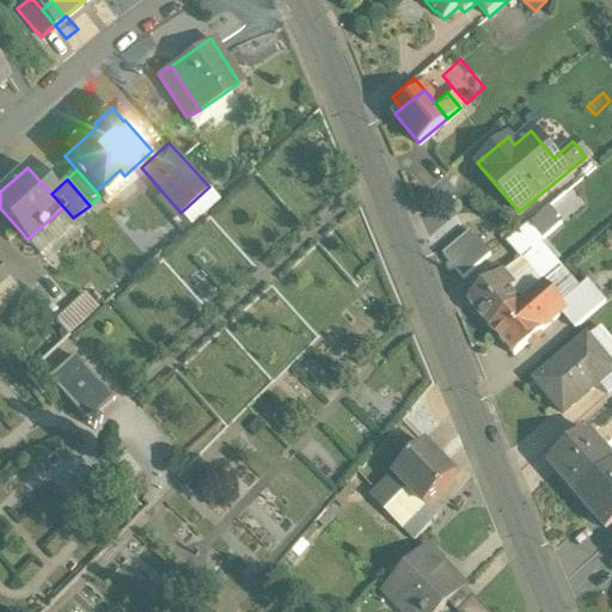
[(470,231),(442,255),(463,277),(490,255),(470,231)]
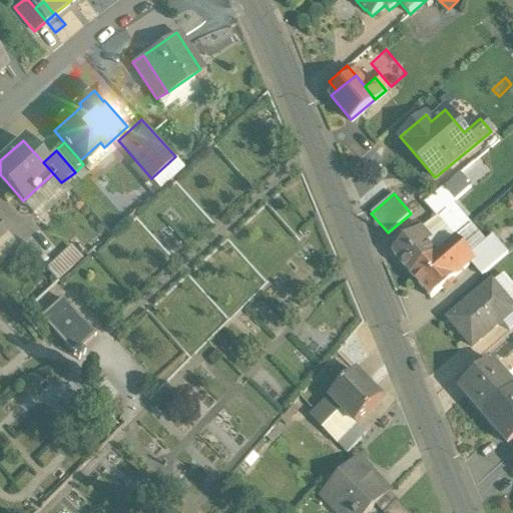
[(417,231),(393,251),(412,274),(436,253),(426,242),(431,238),(422,228),(418,232),(417,231)]
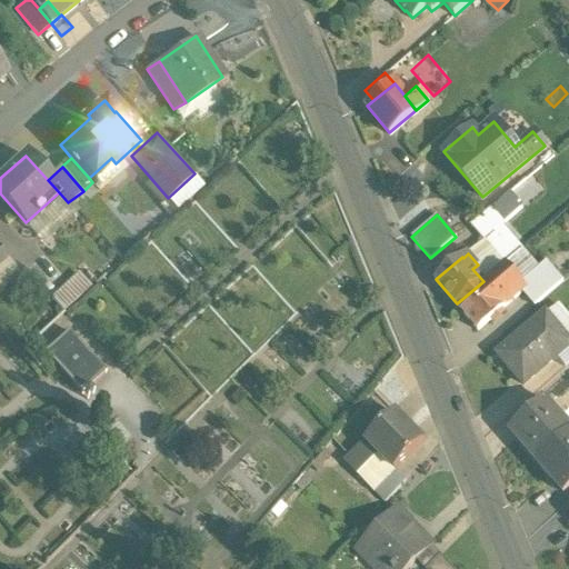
[(7,258),(0,262),(0,290),(20,273),(7,258)]
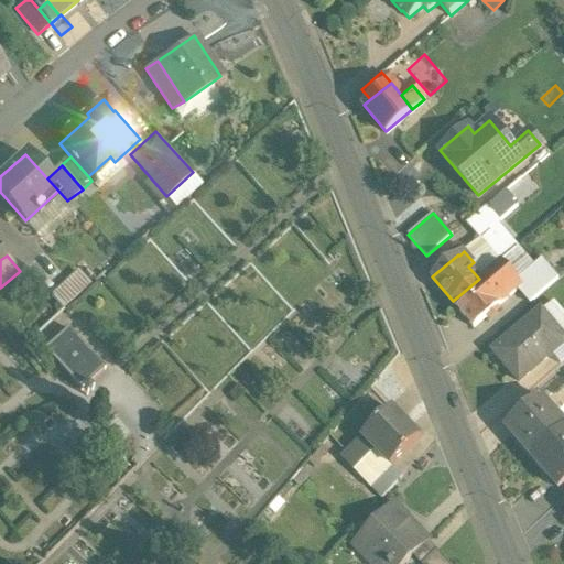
[(542,259),(514,282),(519,286),(530,300),(557,277),(542,259)]
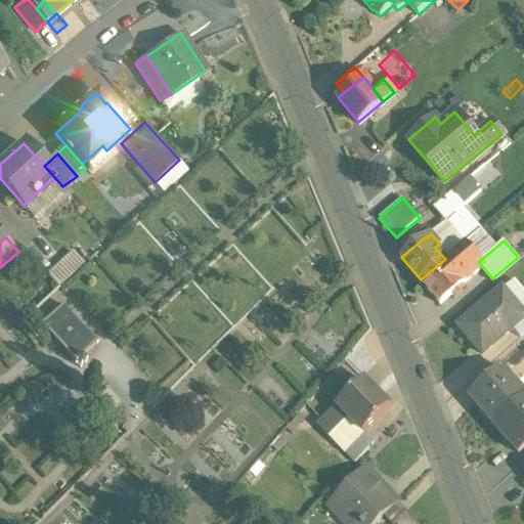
[(466,261),(455,250),(445,259),(464,280),(482,266),(478,262),(473,255),(466,261)]
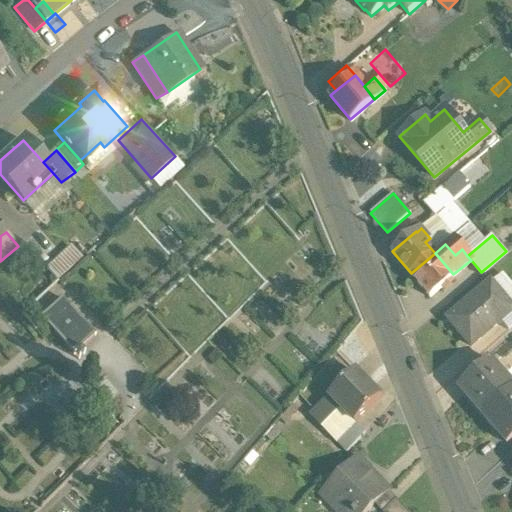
[(70,247),(46,268),(57,281),(81,259),(70,247)]
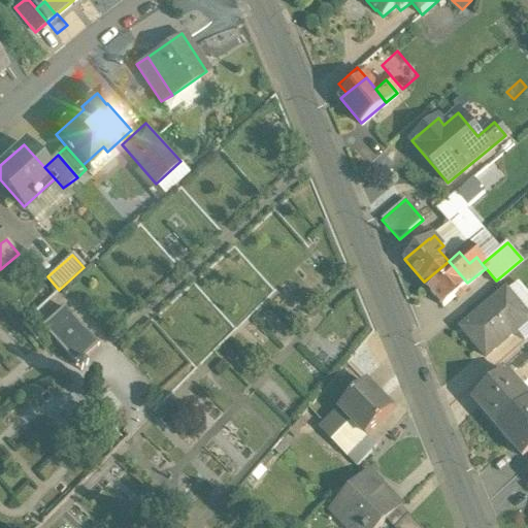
[(449,261),(424,282),(442,304),(468,284),(467,283),(449,261)]
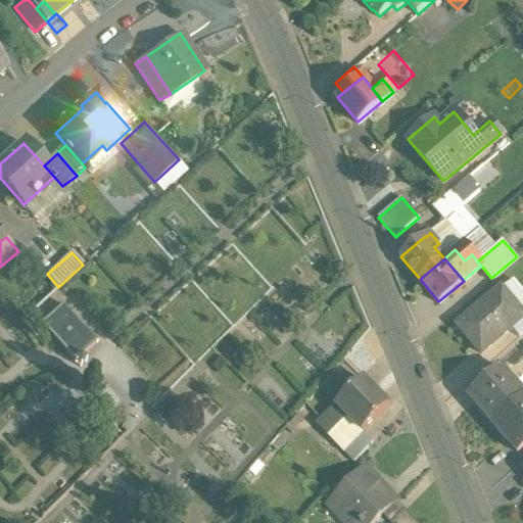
[(502,288),(462,322),(473,335),(468,339),(480,353),(522,318),(522,292),(513,281),(502,289),(502,288)]
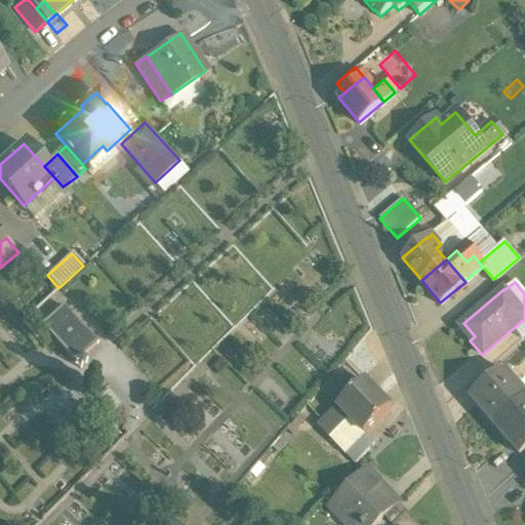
[(97,344),(64,307),(42,326),(80,368),(86,363),(81,358),(97,344)]
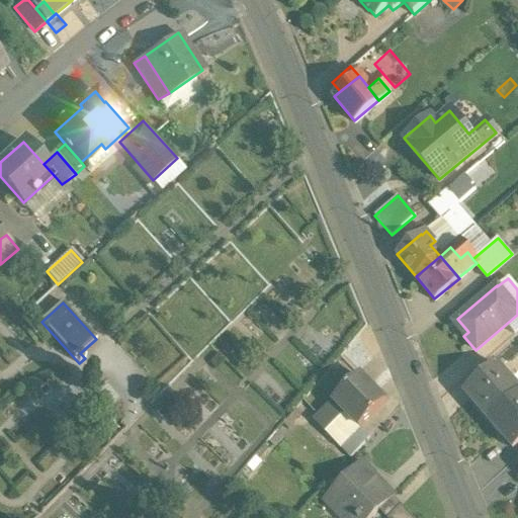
[(509,380),(495,364),(463,392),(488,420),(517,394),(517,392),(514,396),(504,384),(509,380)]
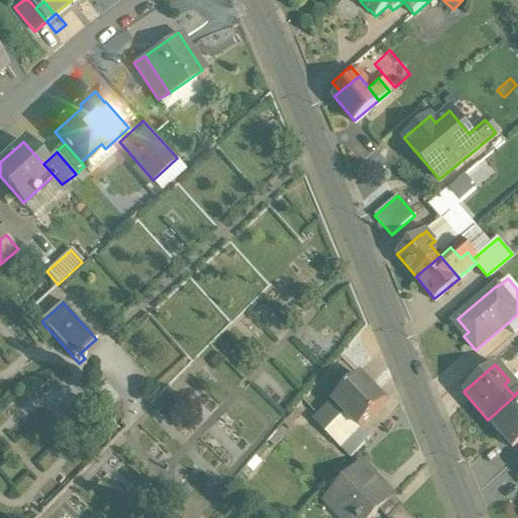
[(359,375),(333,401),(333,402),(358,428),(359,427),(384,402),(359,375)]
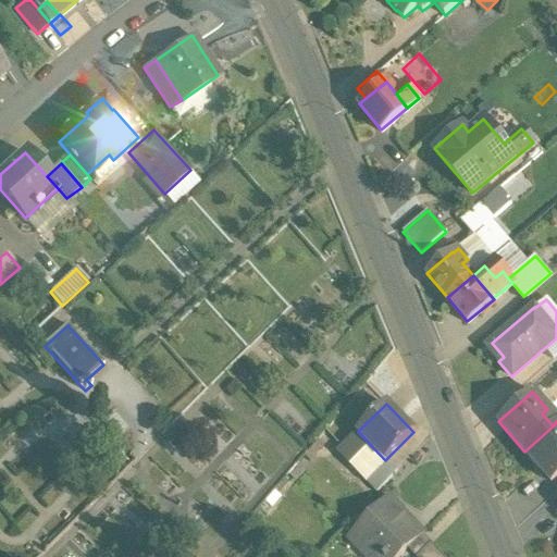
[(556,421),(556,420),(547,409),(542,413),(553,425),(556,421)]
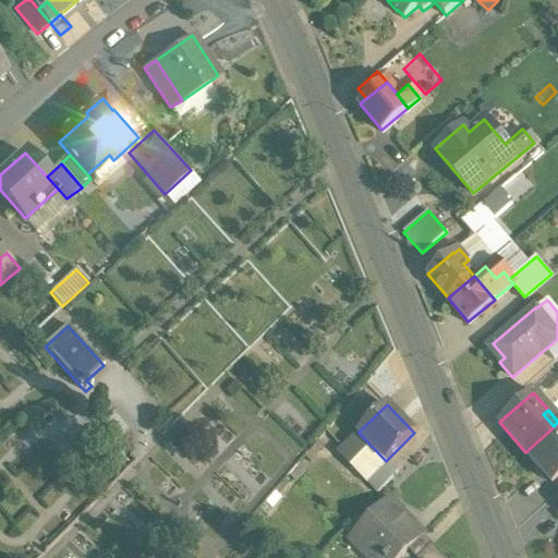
[(557,424),(525,452),(552,483),(557,476),(557,424)]
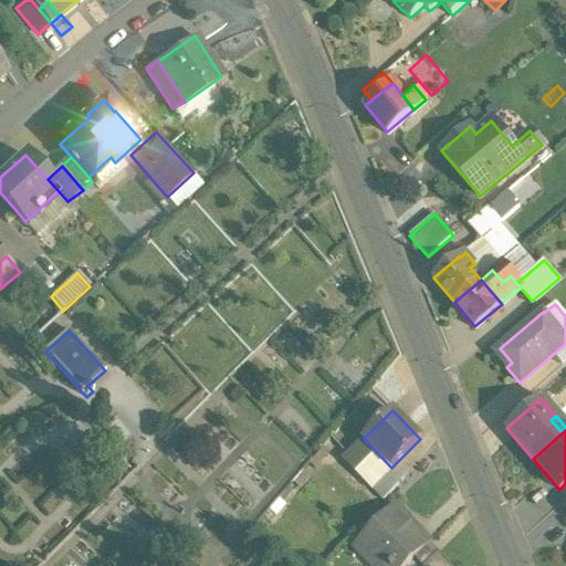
[(364,439),(347,454),(343,459),(370,488),(391,468),(364,439)]
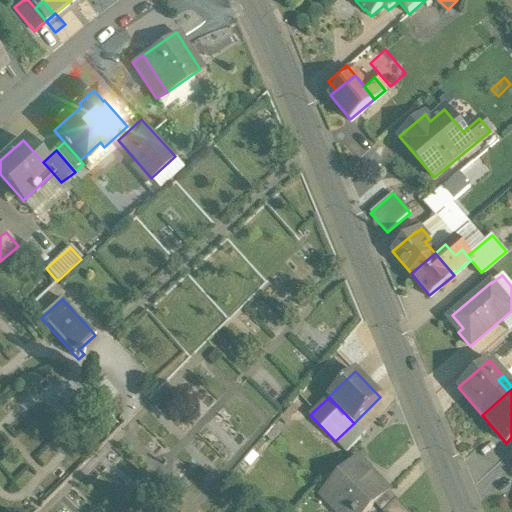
[(291,404),(279,418),(285,423),(297,409),(291,404)]
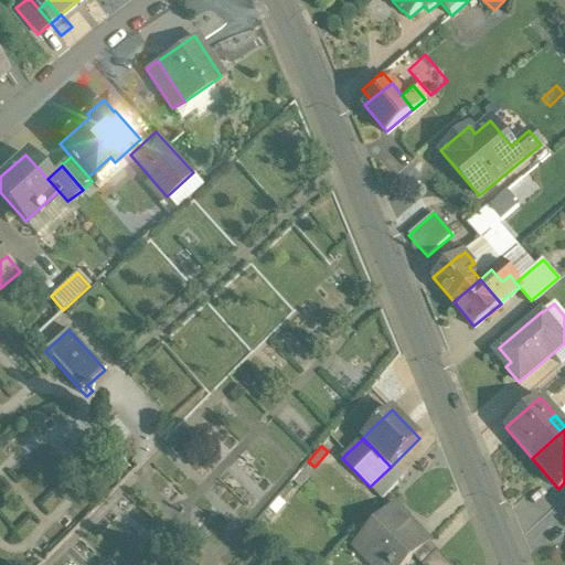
[(391,467),(370,487),(382,499),(403,477),(392,466),(391,467)]
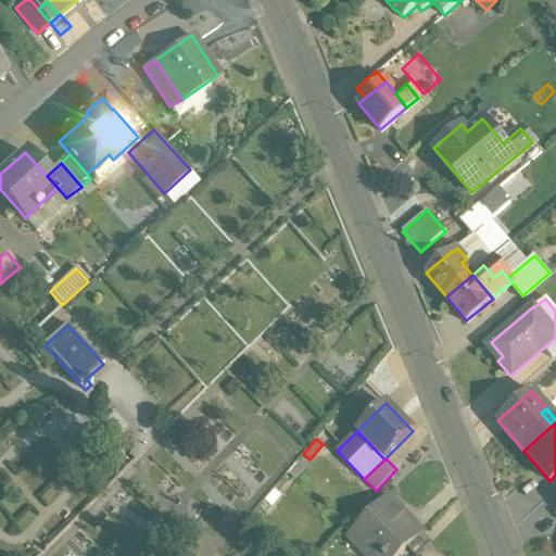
[(297,462),(288,472),(293,477),(303,466),(297,462)]
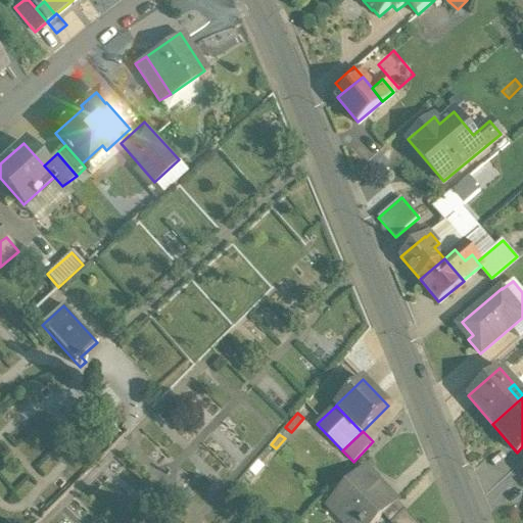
[(363,470),(334,497),(344,508),(338,515),(346,522),(363,522),(364,522),(371,522),(396,498),(382,483),(378,486),(363,470)]
